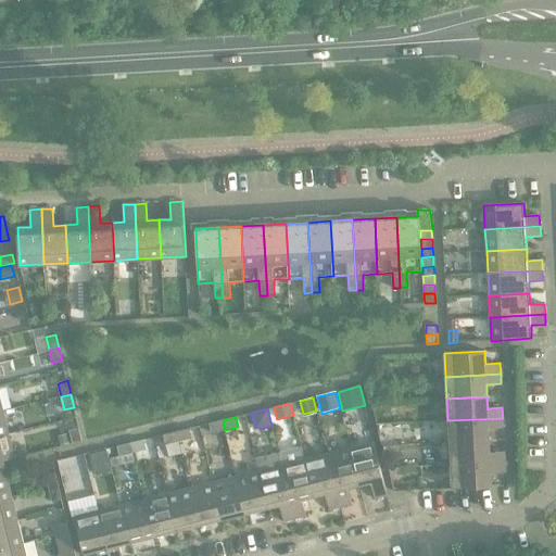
[(503,418),(447,420),(450,443),(490,441),(489,429),(503,428),(503,418)]
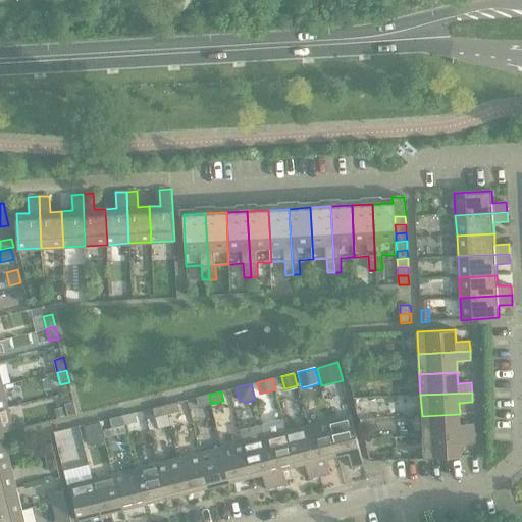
[(211,404),(209,395),(197,398),(199,407),(211,404)]
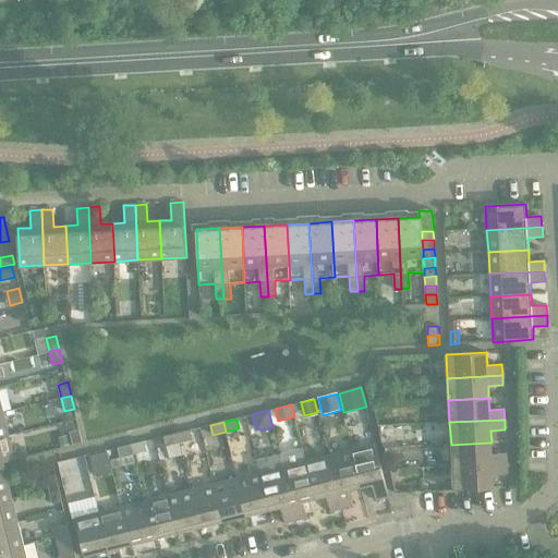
[(70,432),(73,445),(83,443),(79,429),(70,432)]
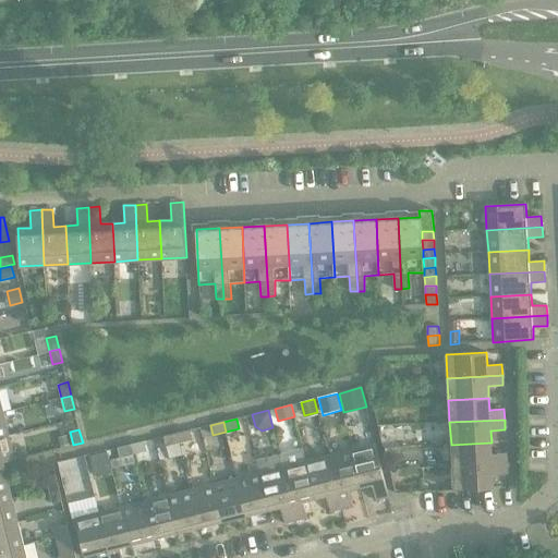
[(190,429),(177,433),(179,443),(192,439),(190,429)]
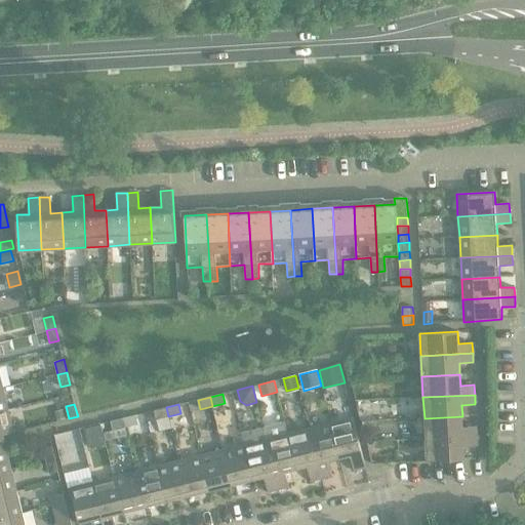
[(168,416),(166,407),(154,410),(156,419),(168,416)]
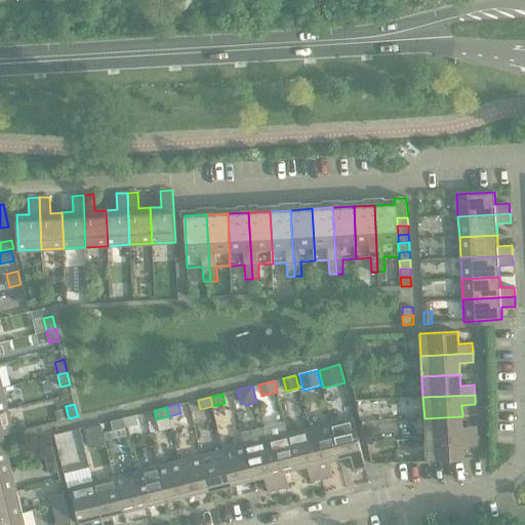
[(64,409),(55,411),(57,420),(66,418),(64,409)]
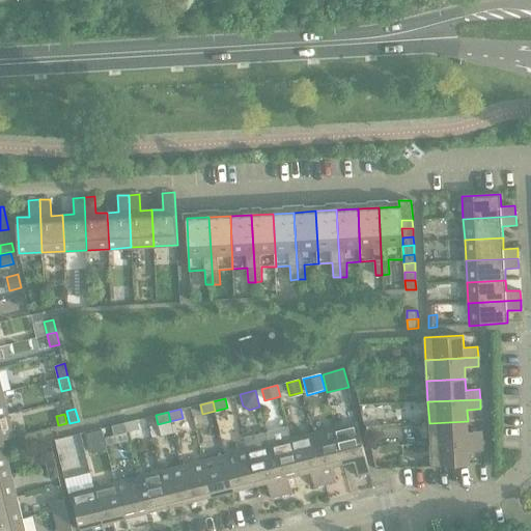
[(8,415),(0,416),(0,453),(6,452),(3,440),(14,437),(8,415)]
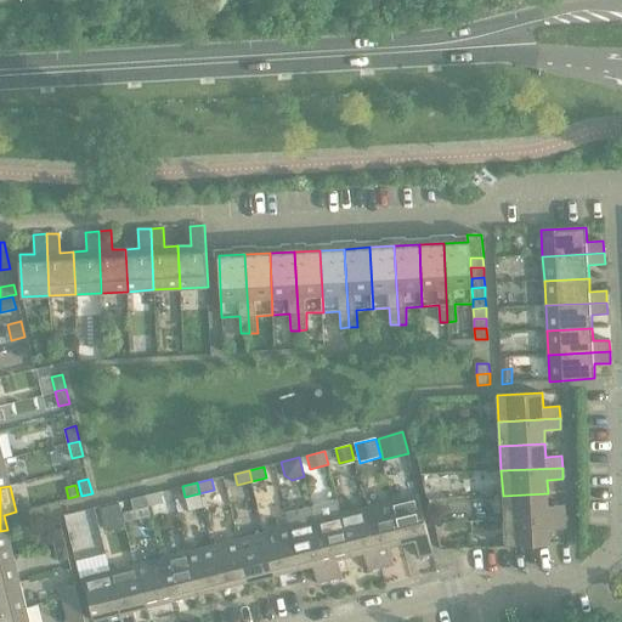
[(160,492),(146,496),(148,507),(163,503),(160,492)]
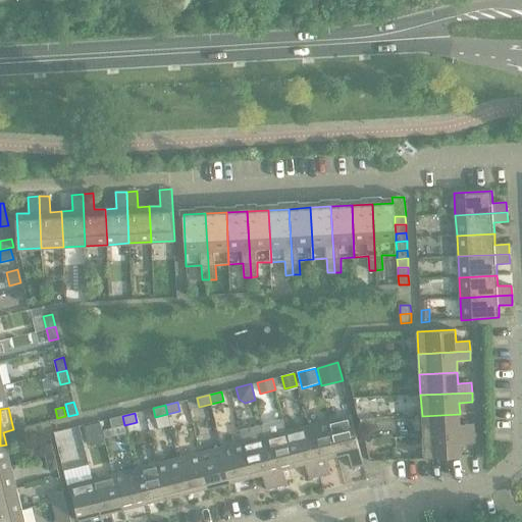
[(460,414),(422,416),(423,436),(474,433),(474,424),(460,425),(460,414)]
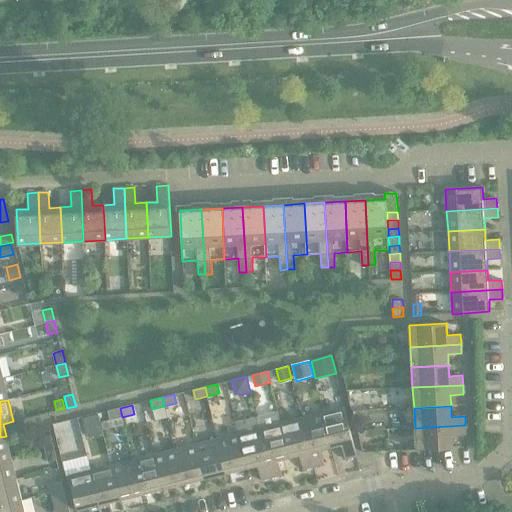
[(344,407),(322,413),(331,447),(341,444),(345,459),(357,456),(344,407)]
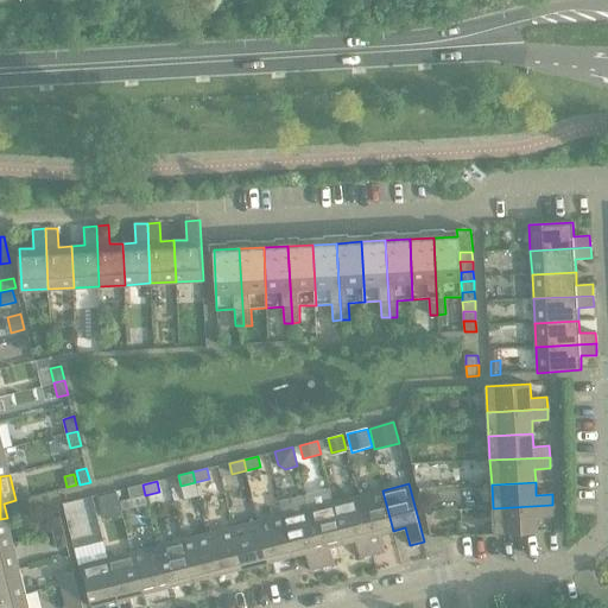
[(145,495),(143,485),(128,488),(131,499),(145,495)]
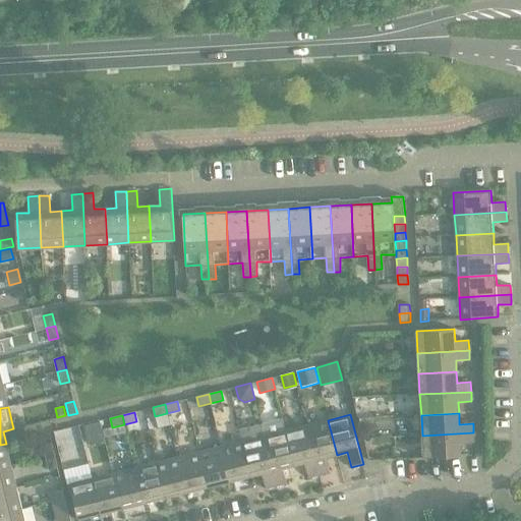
[(282,419),(261,424),(277,486),(287,483),(283,468),(294,465),(285,430),(282,419)]
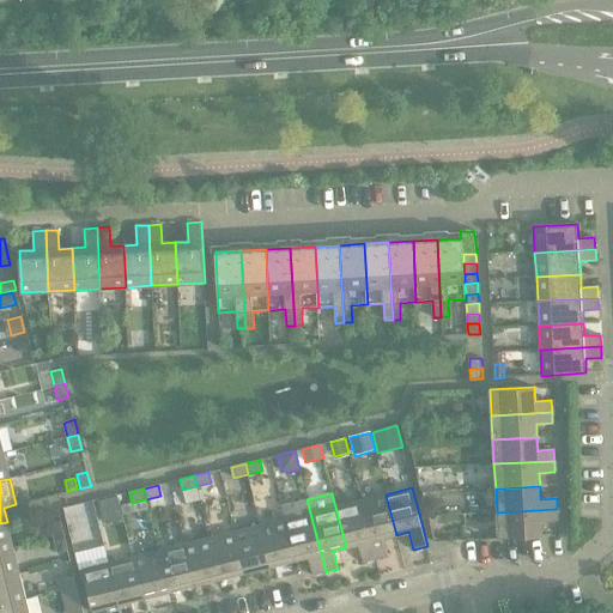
[(119,495),(99,499),(105,521),(123,516),(119,495)]
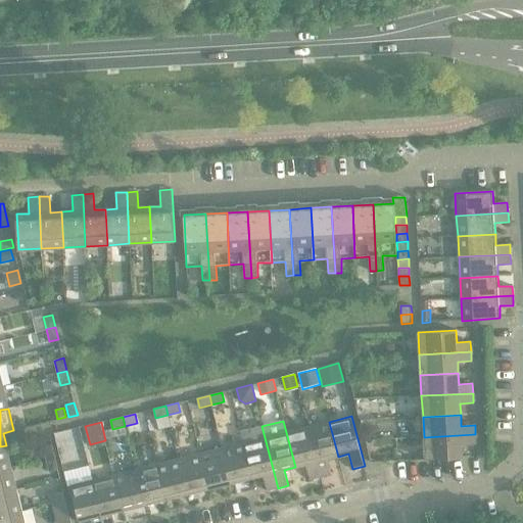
[(329,422),(307,427),(321,477),(331,475),(327,459),(338,457),(329,422)]
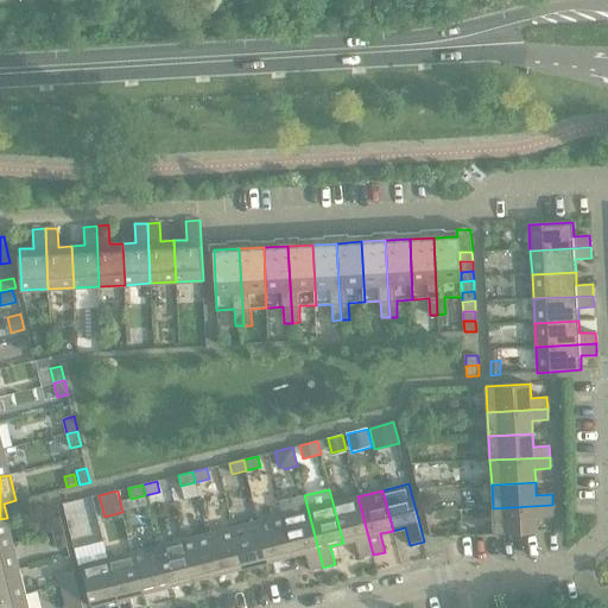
[(280,501),(283,515),(293,555),(306,552),(310,570),(323,568),(304,495),(280,501)]
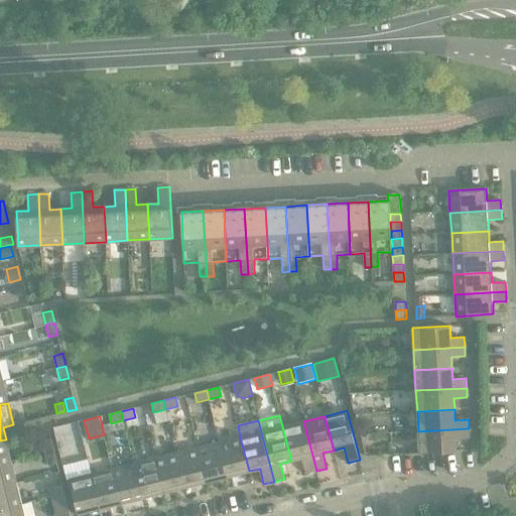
[(303,421),(282,426),(291,461),(301,459),(305,474),(316,471),(303,421)]
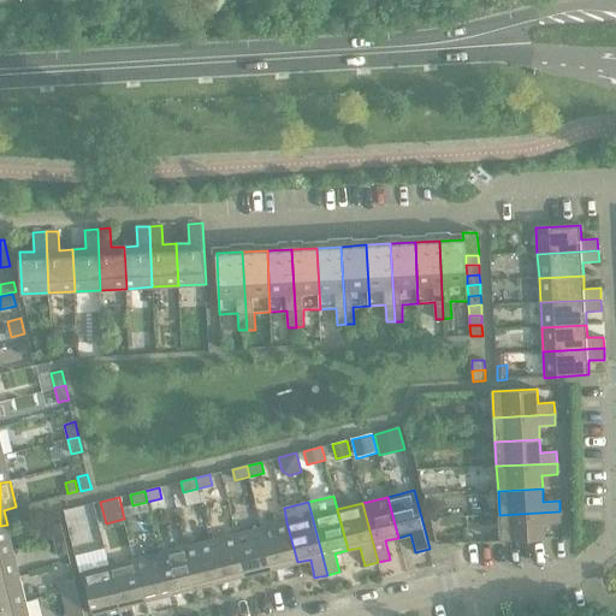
[(560,511),(499,515),(501,542),(545,539),(544,525),(561,523),(560,511)]
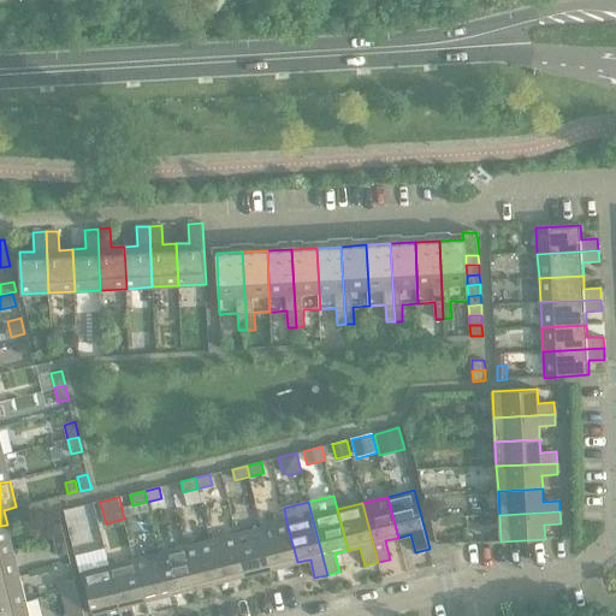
[(286,522),(261,528),(272,569),(297,562),(286,522)]
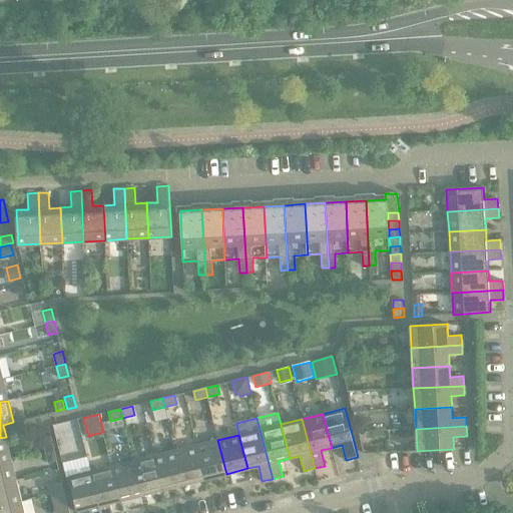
[(0,461),(12,459),(6,437),(0,438),(0,461)]
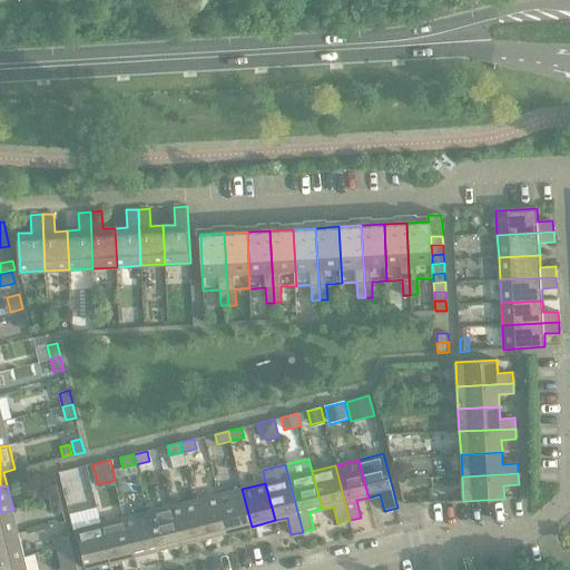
[(47,488),(50,501),(60,499),(57,485),(47,488)]
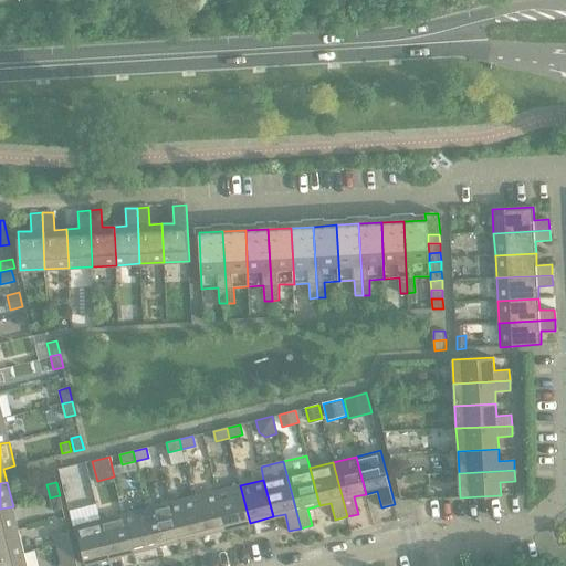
[(240,485),(217,491),(227,528),(250,523),(240,485)]
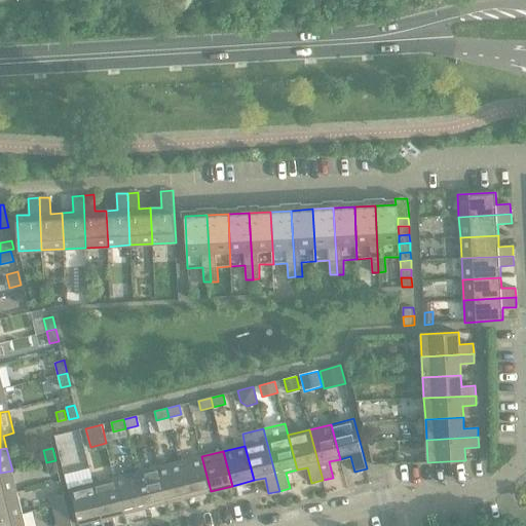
[(201,456),(180,461),(189,496),(211,491),(201,456)]
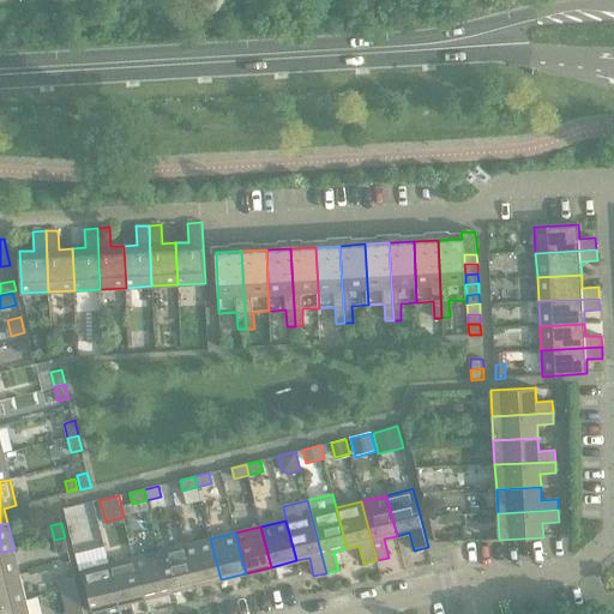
[(65,537),(54,540),(58,554),(68,552),(65,537)]
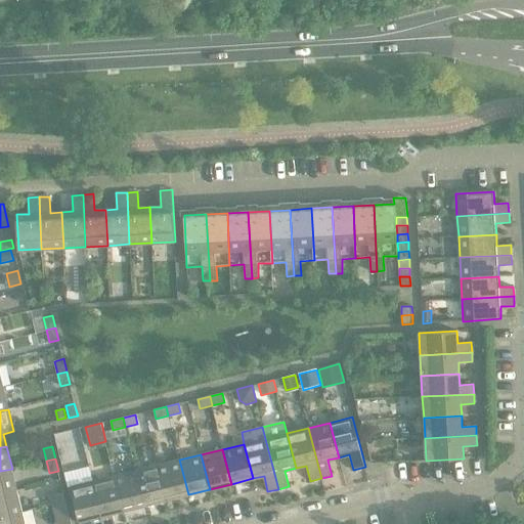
[(179,460),(158,465),(167,499),(188,494),(179,460)]
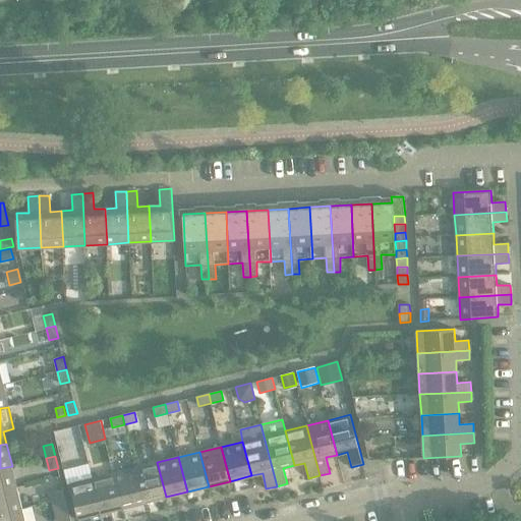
[(157,462),(135,468),(145,503),(166,497),(157,462)]
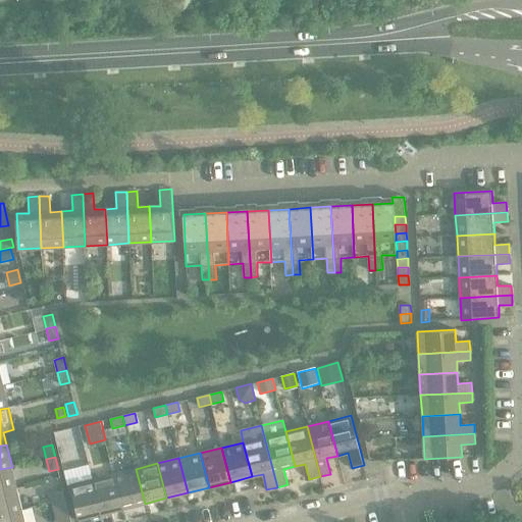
[(12,467),(0,469),(0,491),(17,488),(12,467)]
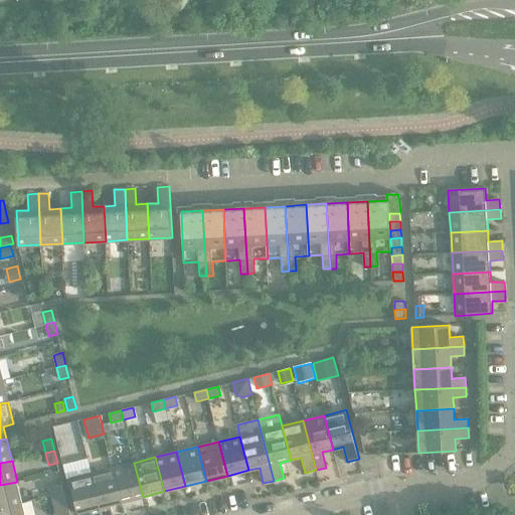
[(134,463),(113,468),(122,502),(143,497),(134,463)]
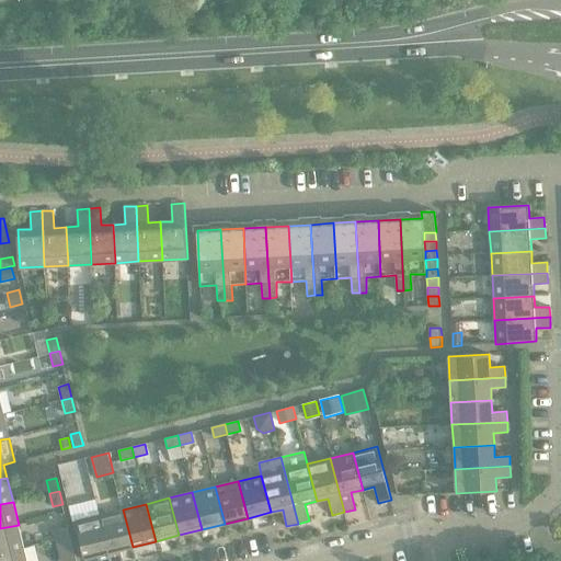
[(123,510),(100,515),(111,560),(123,560),(121,549),(133,547),(123,510)]
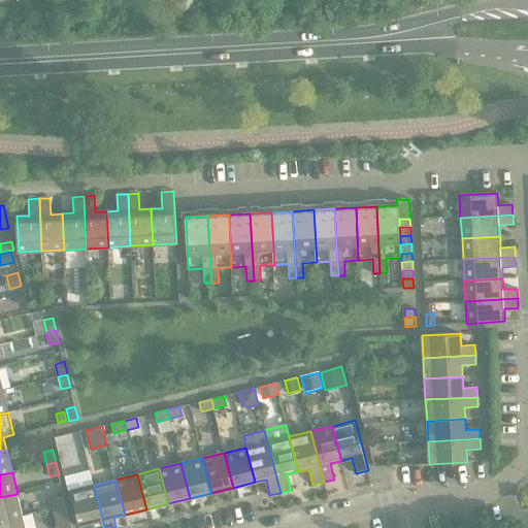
[(104,527),(94,485),(71,490),(80,526),(92,523),(93,527),(104,527)]
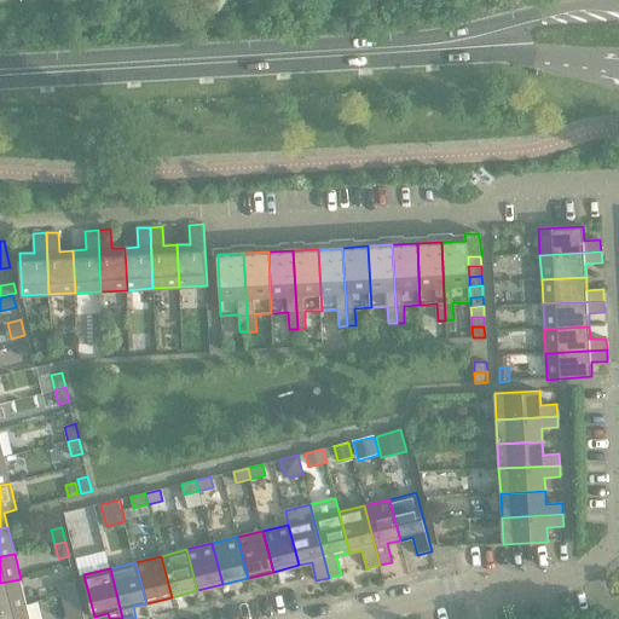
[(21,579),(0,583),(0,611),(27,605),(21,579)]
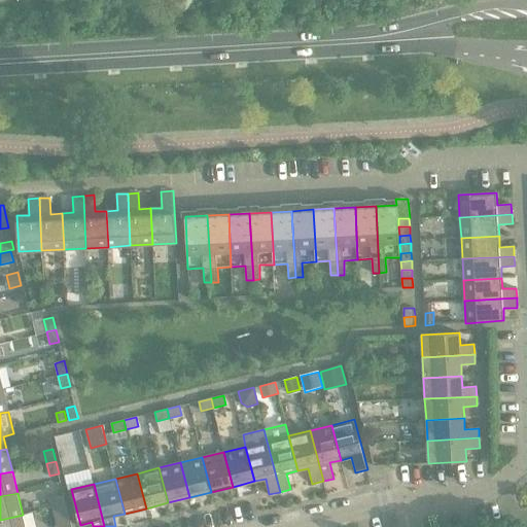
[(50,498),(54,507),(66,504),(64,495),(50,498)]
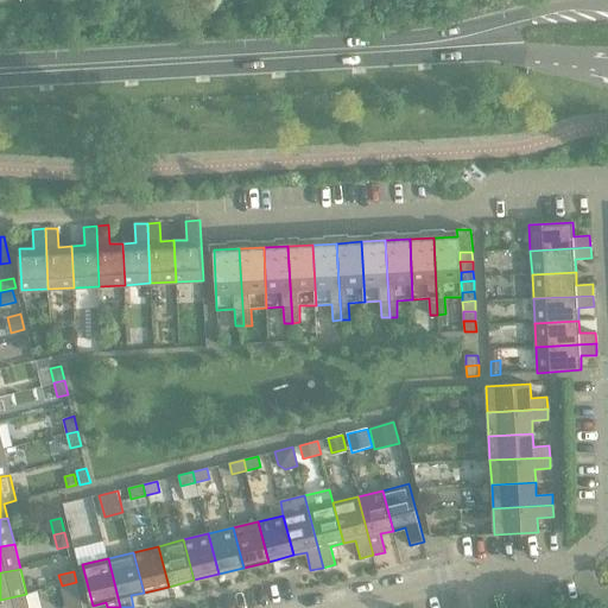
[(76,582),(62,586),(67,607),(80,607),(83,607),(76,582)]
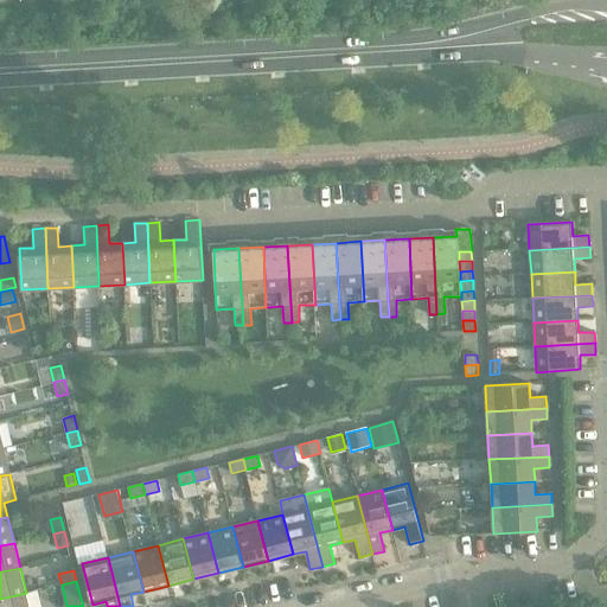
[(30,606),(26,593),(0,599),(0,606),(30,606)]
